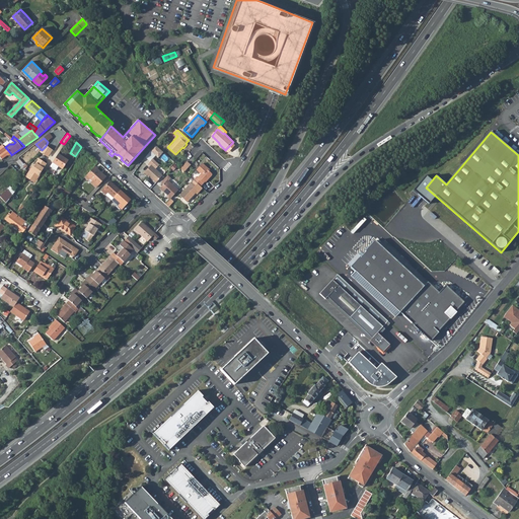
[(0,157),(2,159),(6,155),(11,154),(6,148),(5,149),(1,145),(0,146),(0,157)]
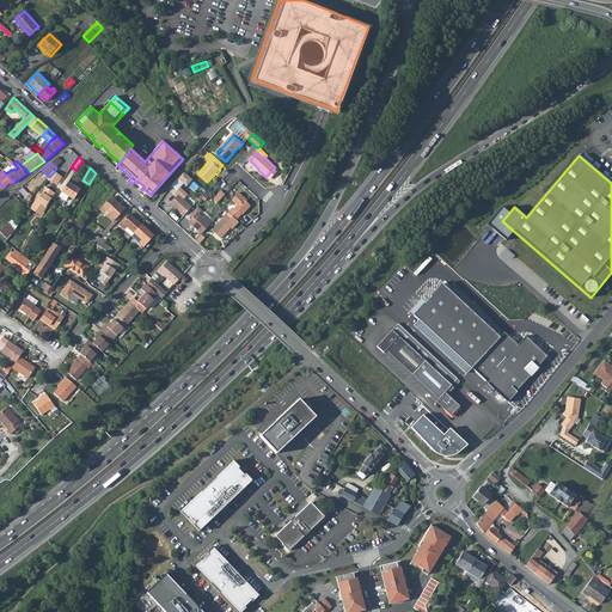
[(193,179),(184,171),(178,178),(183,183),(187,187),(193,179)]
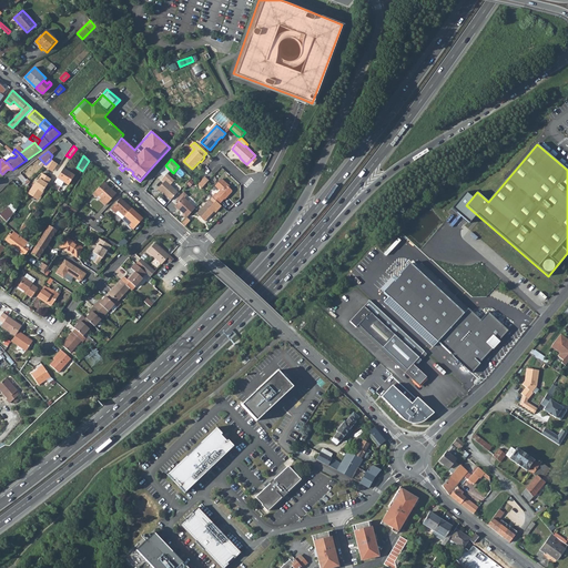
[(58,164),(50,160),(46,164),(43,166),(52,173),(58,164)]
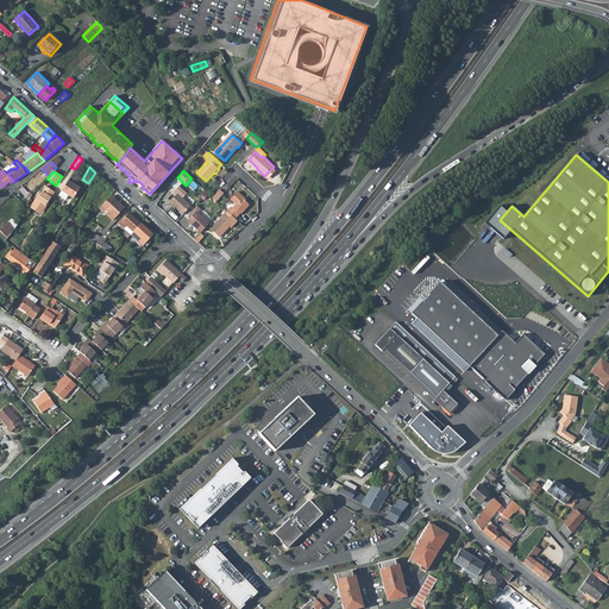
[(182,182),(177,177),(171,184),(176,189),(179,186),(182,182)]
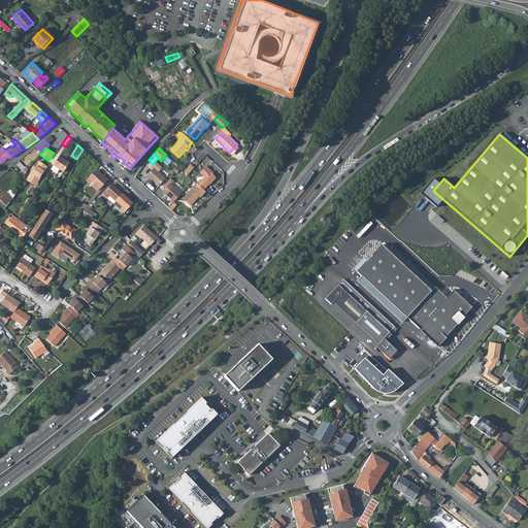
[(60,157),(54,166),(60,169),(63,172),(69,163),(60,157)]
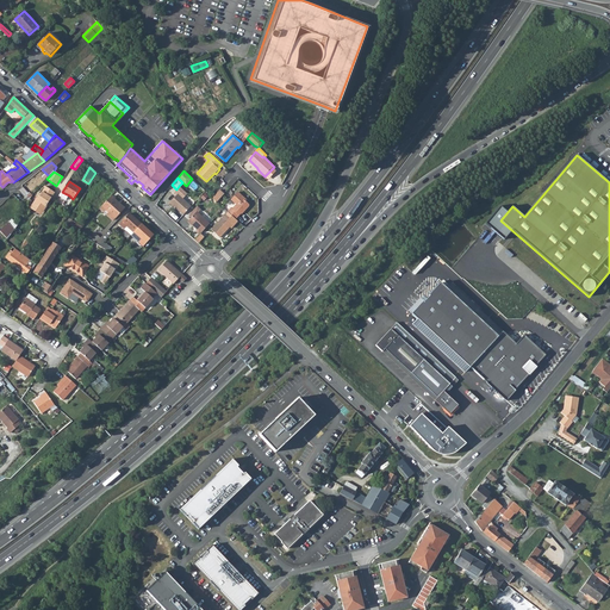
[(174,206),(185,216),(192,206),(184,199),(188,194),(179,186),(176,190),(174,192),(176,195),(169,204),(173,207),(174,206)]
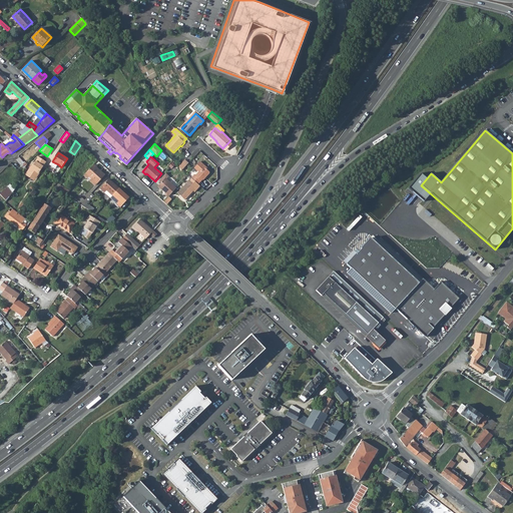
[(19,157),(16,159),(24,169),(26,166),(27,165),(24,161),(22,161),(19,157)]
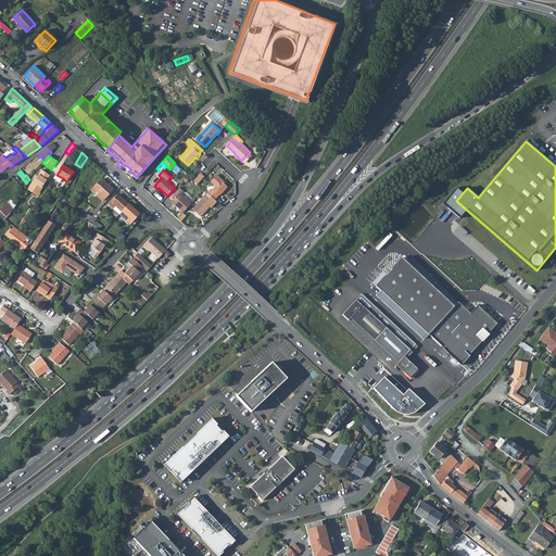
[(37,178),(36,177),(27,190),(37,196),(43,187),(41,186),(43,184),(45,185),(50,176),(41,171),(37,178)]
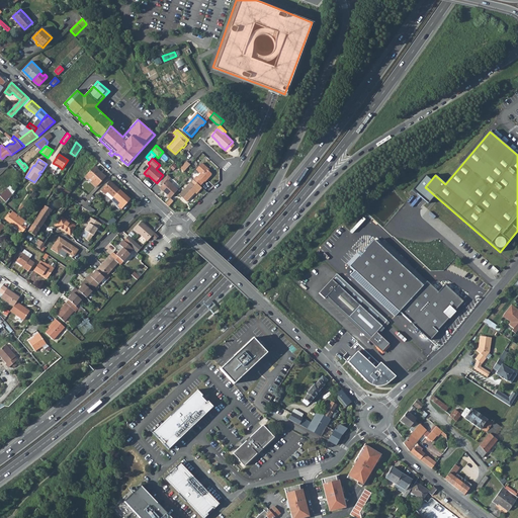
[(187,161),(181,168),(184,171),(190,165),(187,161)]
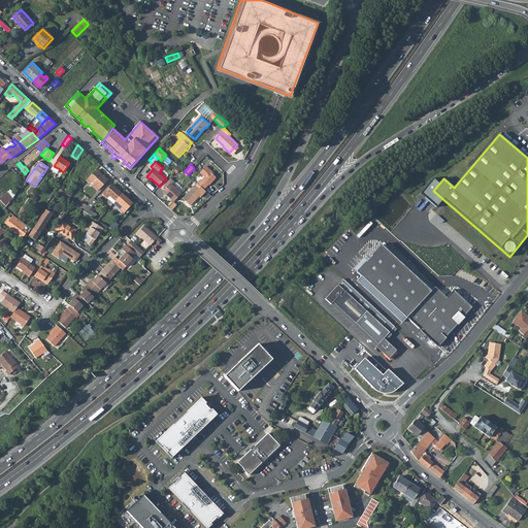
[(200,180),(198,184),(204,190),(211,183),(212,184),(216,179),(217,177),(216,176),(213,174),(213,173),(206,166),(200,172),(205,177),(201,180),(200,180)]
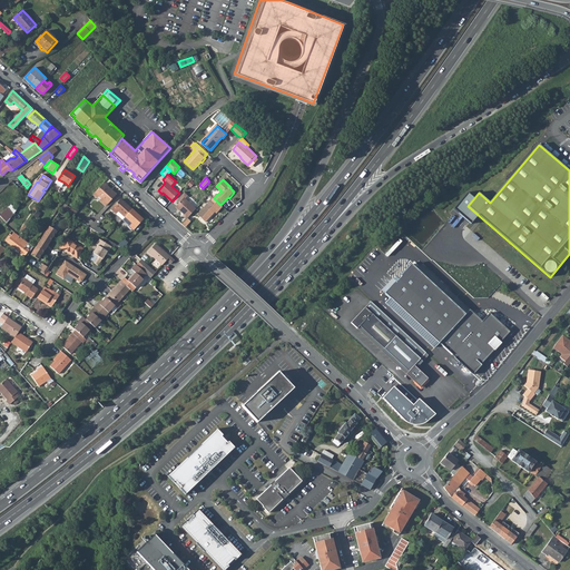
[(104,183),(96,193),(108,204),(116,195),(104,183)]
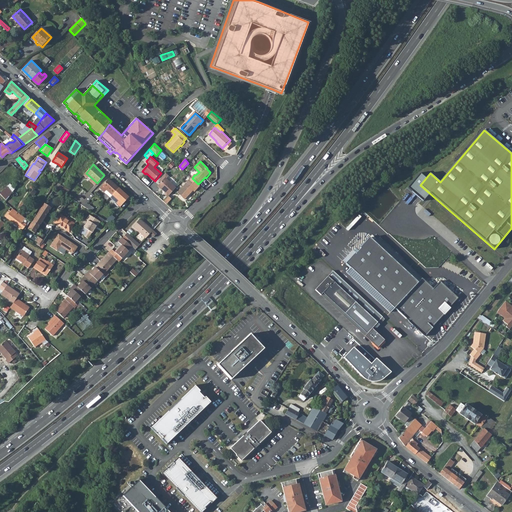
[(86,173),(84,175),(95,185),(97,183),(86,173)]
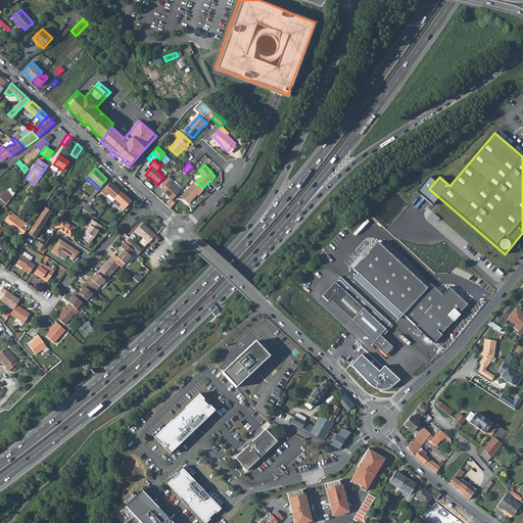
[(162,185),(165,187),(170,182),(175,187),(177,184),(170,177),(162,185)]
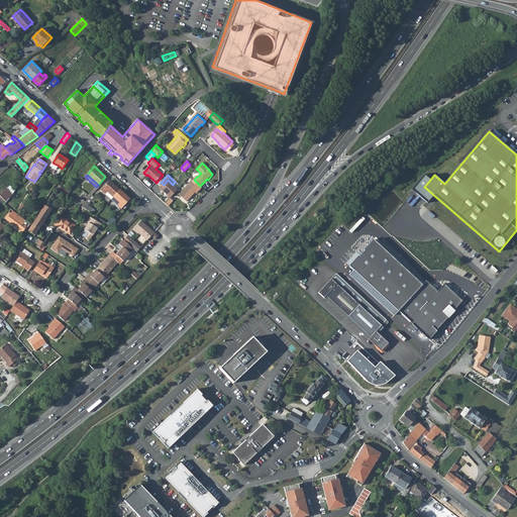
[(167,196),(170,199),(179,190),(173,185),(168,180),(164,185),(161,188),(168,195),(167,196)]
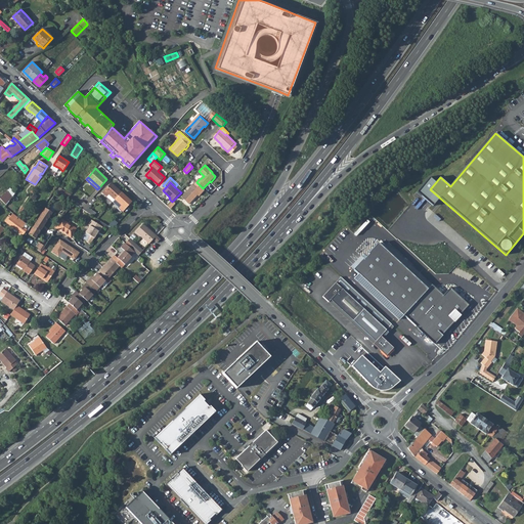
[(104,194),(113,202),(122,192),(112,183),(102,192),(104,194)]
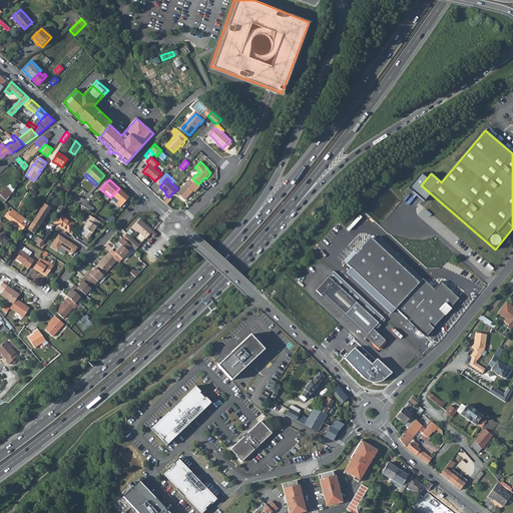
[(187,184),(178,193),(185,200),(196,188),(190,182),(188,185),(187,184)]
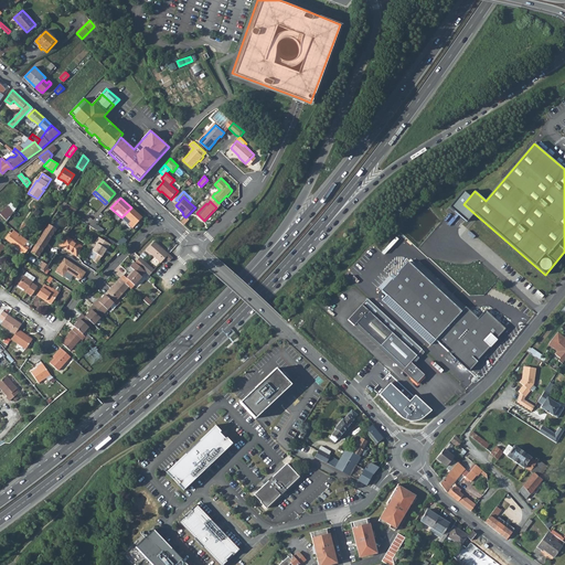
[(68,203),(65,206),(73,213),(76,210),(68,203)]
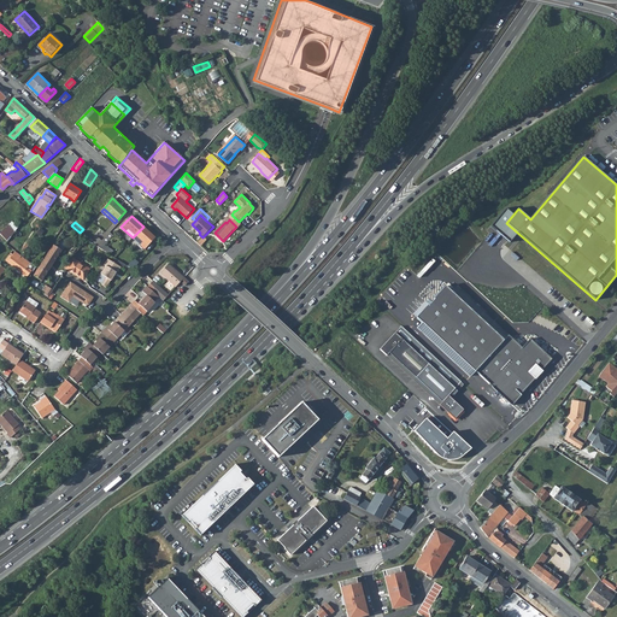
[(9,225),(0,233),(0,234),(7,242),(15,233),(9,225)]
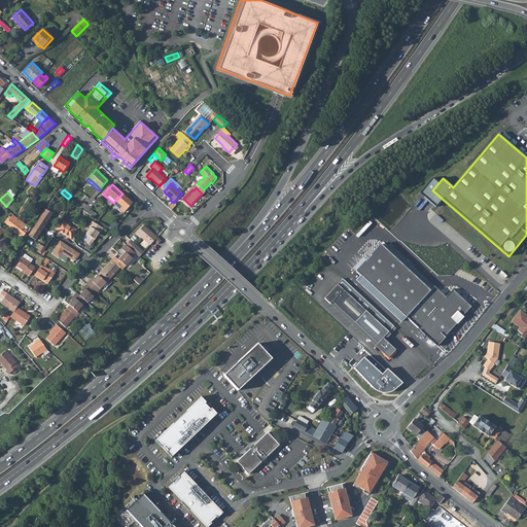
[(123,194),(113,203),(125,212),(133,203),(123,194)]
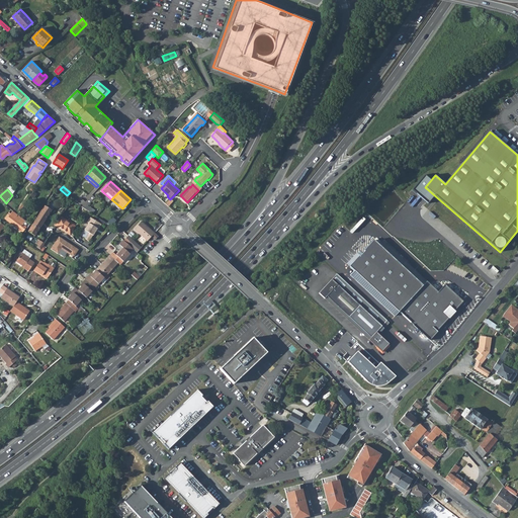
[(82,197),(77,203),(82,206),(87,200),(82,197)]
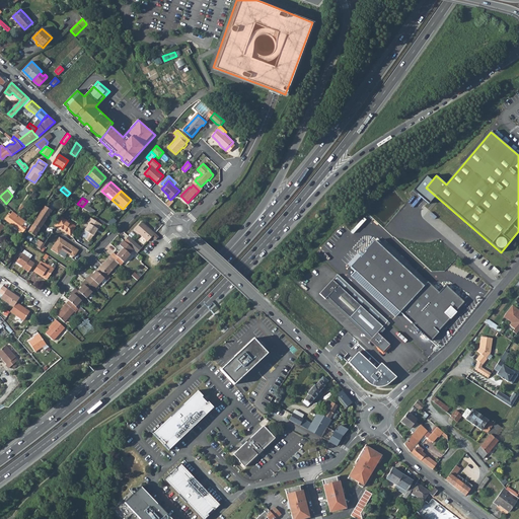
[(170,200),(166,205),(169,207),(174,202),(171,199),(170,200)]
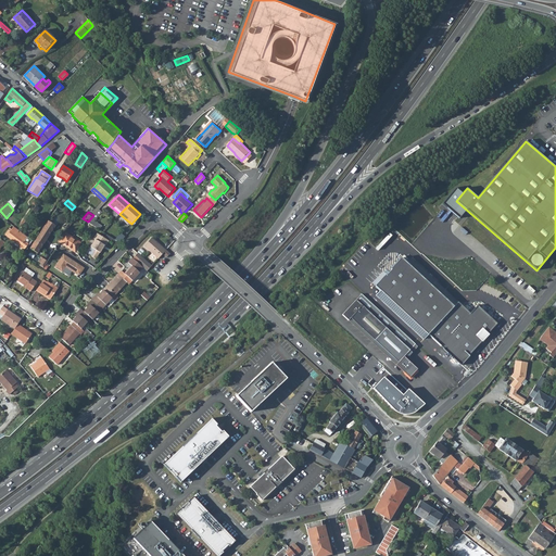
[(93,215),(88,222),(96,226),(99,223),(96,219),(98,216),(95,214),(93,215)]
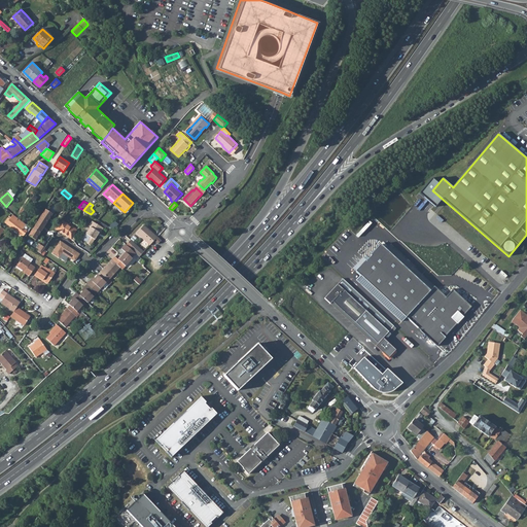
[(46,209),(30,235),(36,240),(47,222),(53,214),(46,209)]
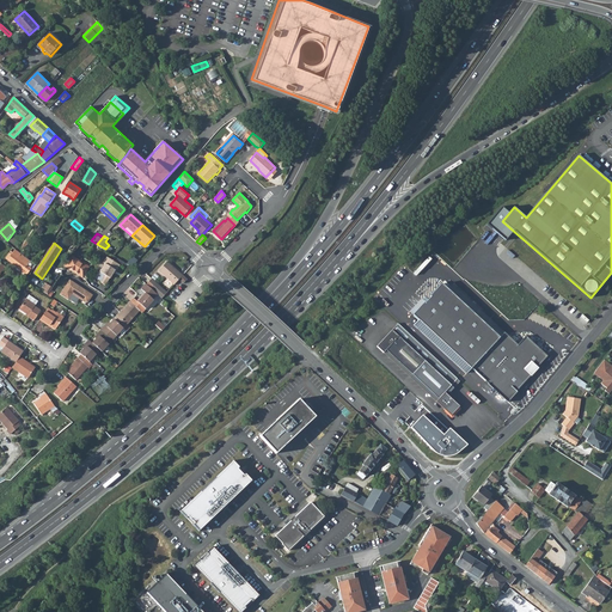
[(13,248),(6,257),(23,270),(23,271),(26,275),(31,269),(32,270),(36,265),(30,261),(22,254),(19,252),(13,248)]
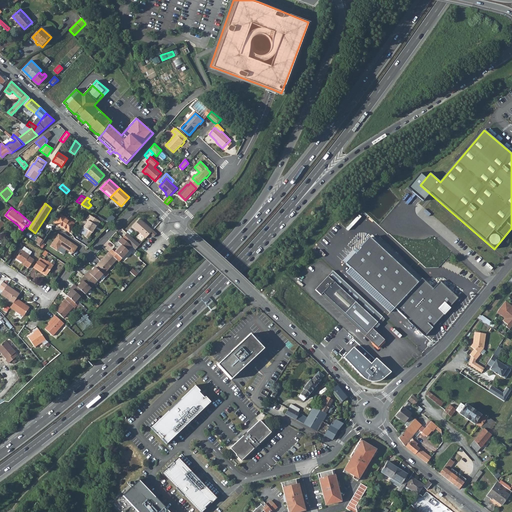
[(61,213),(55,222),(70,232),(76,223),(61,213)]
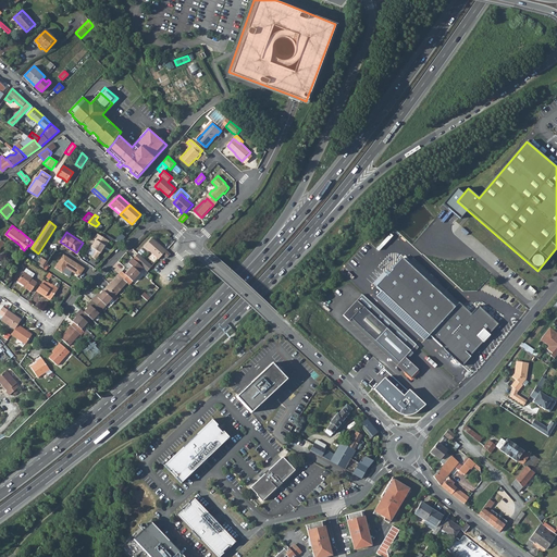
[(122,232),(116,239),(121,243),(126,236),(122,232)]
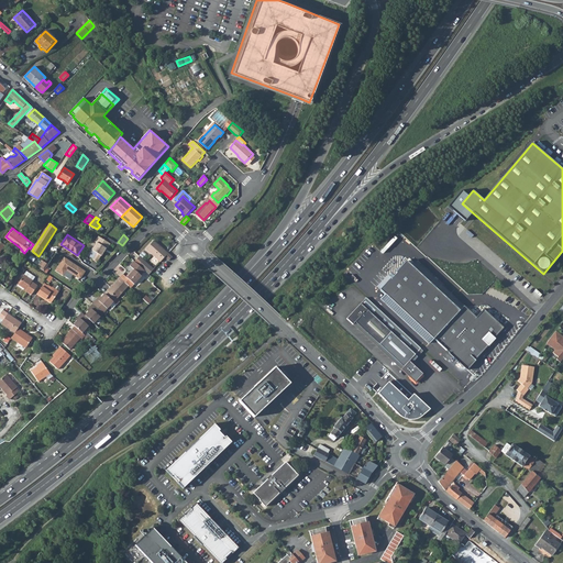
[(94,258),(98,262),(102,254),(102,255),(108,247),(111,243),(99,235),(96,241),(98,242),(95,247),(95,250),(98,252),(94,258)]
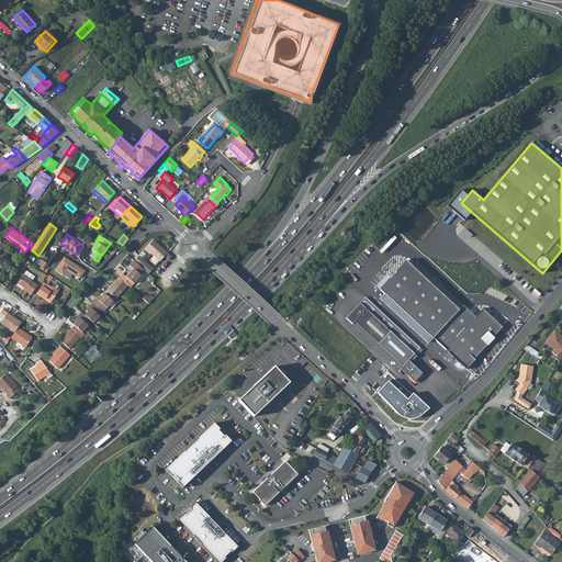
[(146,249),(160,261),(165,256),(168,253),(154,240),(146,249)]
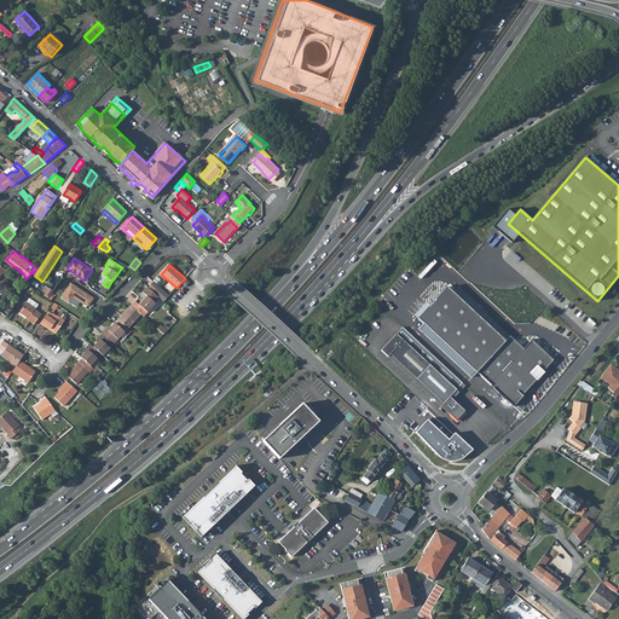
[(71,283),(63,298),(71,302),(75,296),(88,306),(91,305),(93,302),(96,299),(96,298),(71,283)]
